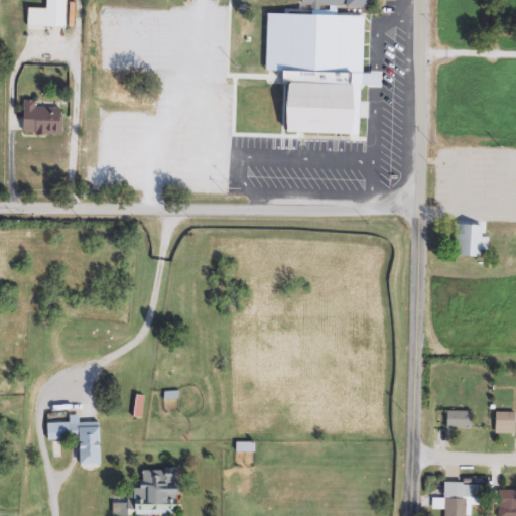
[(66,0),(66,28),(46,28),(46,0),(66,0)]
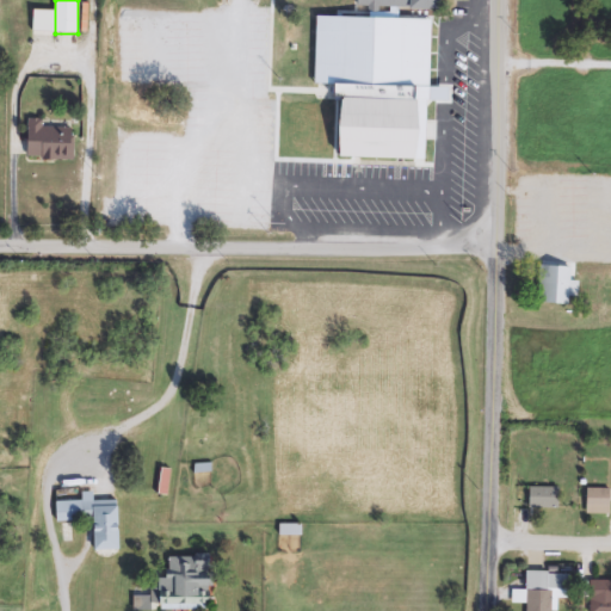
[(439,0),(439,10),(357,7),(357,0),(439,0)]
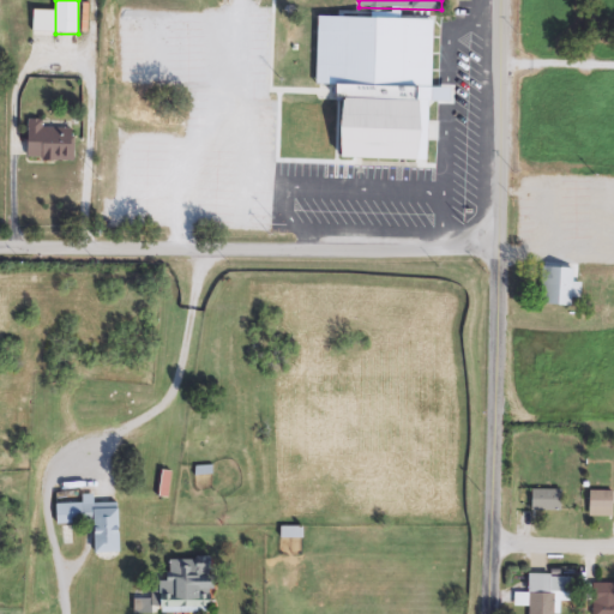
[(339,158),(342,98),(355,100),(359,19),(392,20),(389,100),(419,102),(417,161),(339,158)]
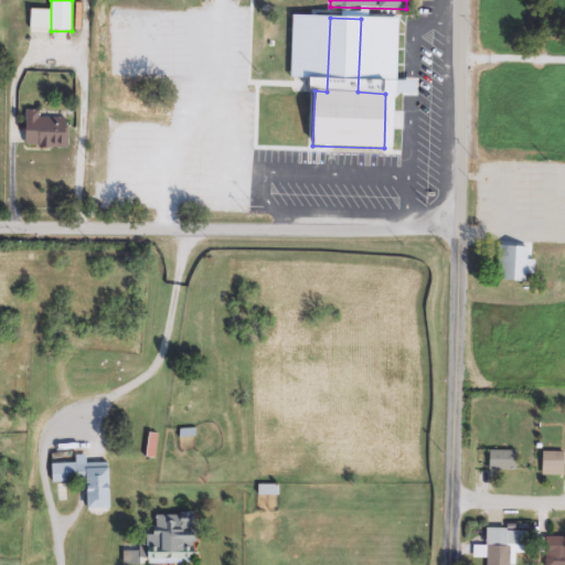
[(67,148),(25,148),(25,110),(40,110),(40,117),(67,117),(67,148)]
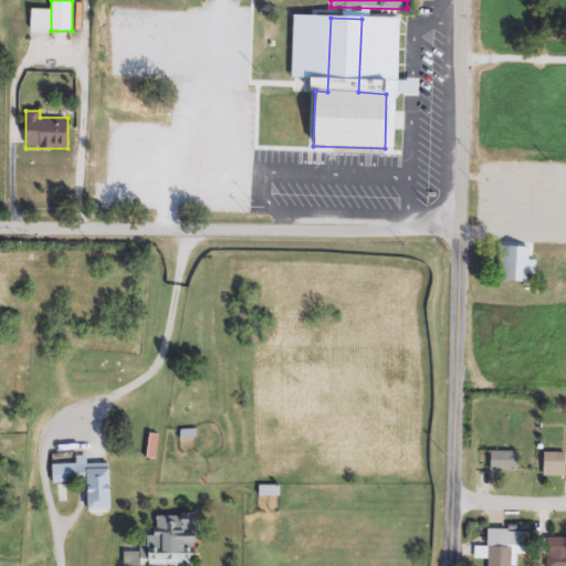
[(306,134),(306,144),(284,144),(284,134),(306,134)]
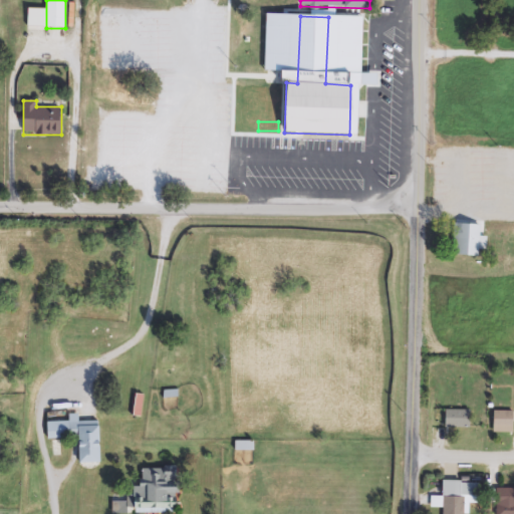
[(480,256),(453,256),(453,224),(480,224),(480,256)]
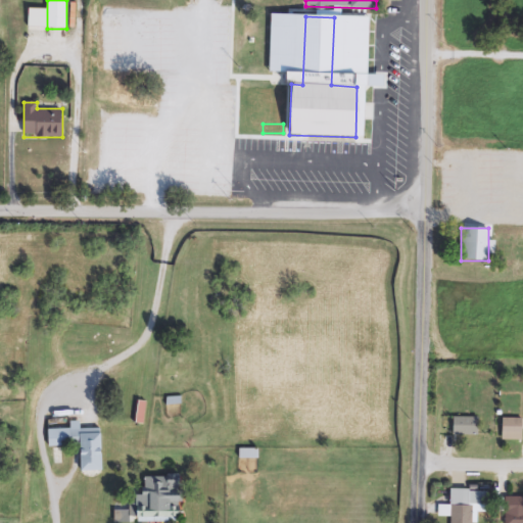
[(479,418),(479,436),(453,436),(453,418),(479,418)]
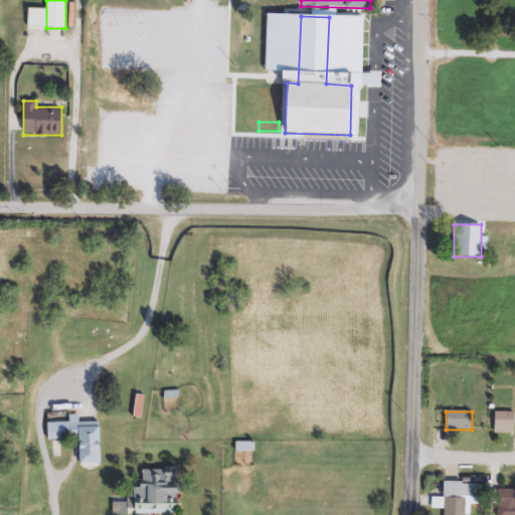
[(514,434),(494,434),(494,411),(514,411),(514,434)]
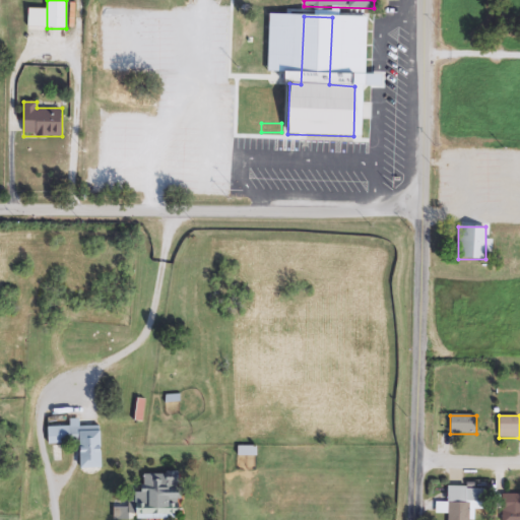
[(48,427),(70,427),(69,419),(78,419),(78,427),(100,427),(101,469),(80,469),(79,444),(48,445),(48,427)]
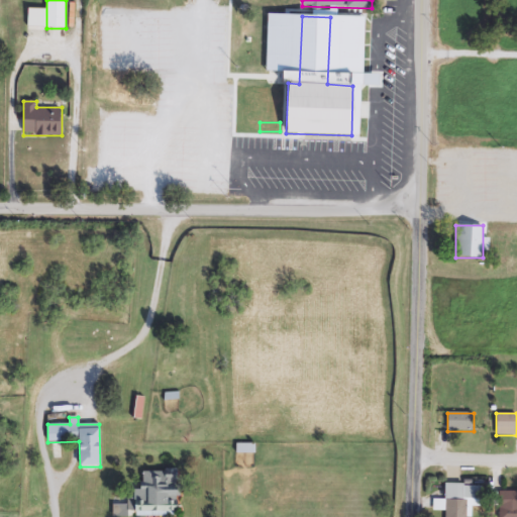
[(177,516),(113,516),(113,500),(132,500),(132,489),(142,489),(142,471),(177,471),(177,516)]
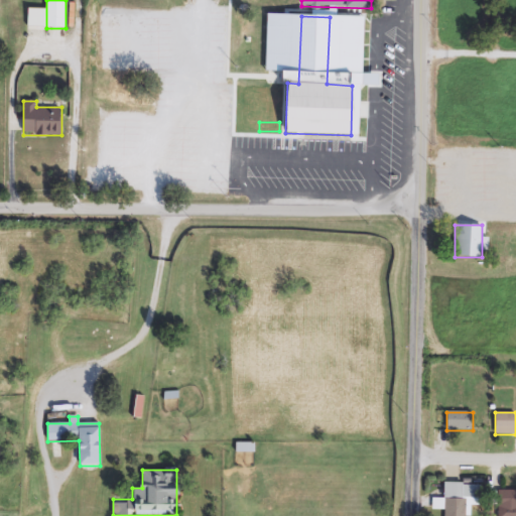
[(432,500),(443,499),(443,483),(465,483),(465,515),(444,515),(444,510),(432,510),(432,500)]
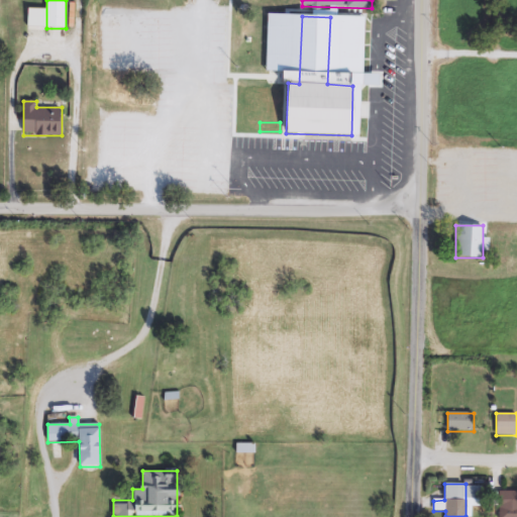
[(516,492),(516,510),(499,510),(499,492),(516,492)]
